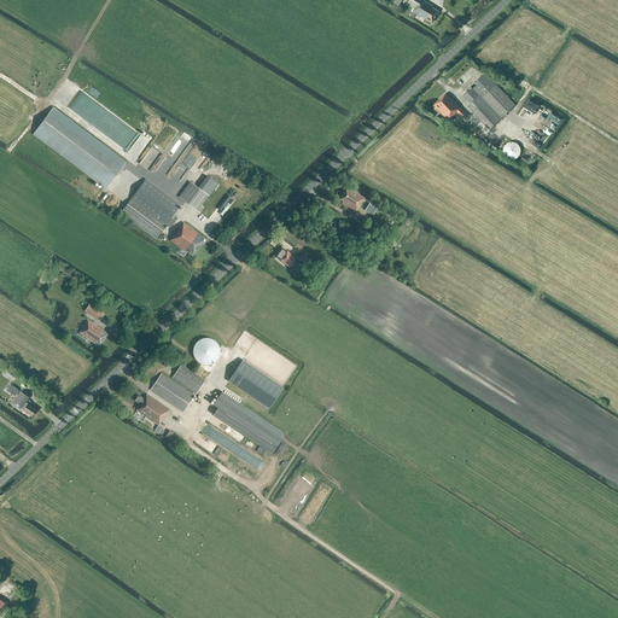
[(432,23),(439,11),(432,7),(433,6),(423,0),(409,0),(407,4),(414,9),(412,12),(425,19),(432,23)]
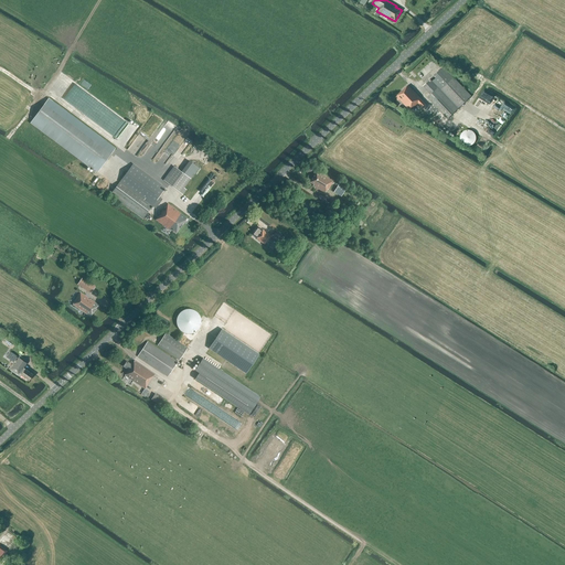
[(430,78),(430,80),(423,86),(430,94),(427,97),(447,119),(458,108),(471,96),(444,67),(430,78)]
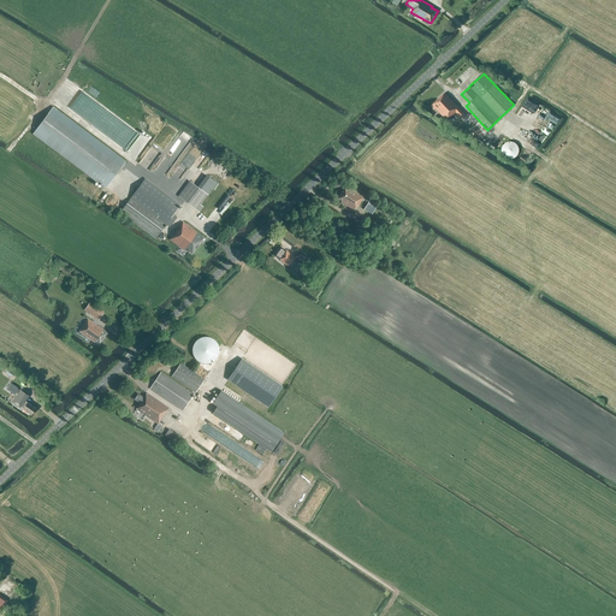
[(456,112),(461,118),(466,114),(445,93),(431,106),(434,110),(436,108),(446,120),(450,117),(456,112)]
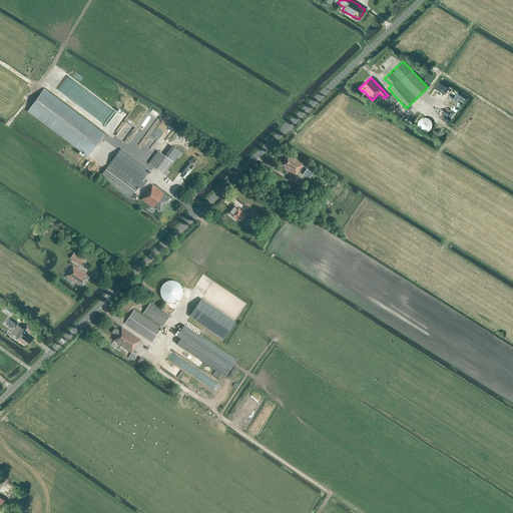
[(28,111),(88,156),(103,135),(43,90),(28,111)]
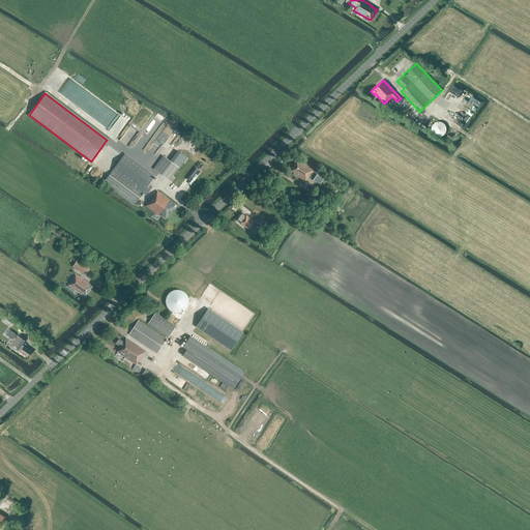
[(435,124),(434,125),(433,126),(432,128),(432,129),(432,131),(432,133),(433,135),(434,136),(435,137),(437,138),(438,138),(440,138),(441,138),(443,137),(444,136),(445,135),(446,134),(447,131),(447,130),(447,128),(446,127),(446,125),(445,124),(443,123),(442,123),(440,122),(439,122),(437,122),(436,123),(435,124)]
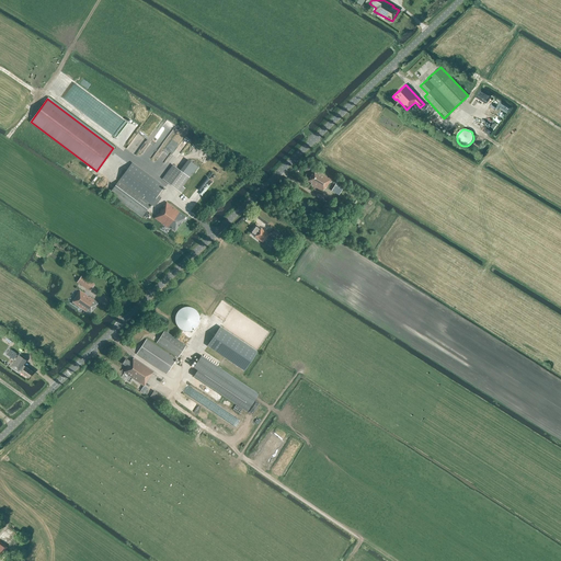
[(197,167),(189,160),(181,171),(173,165),(162,179),(179,191),(182,193),(185,189),(182,186),(197,167)]
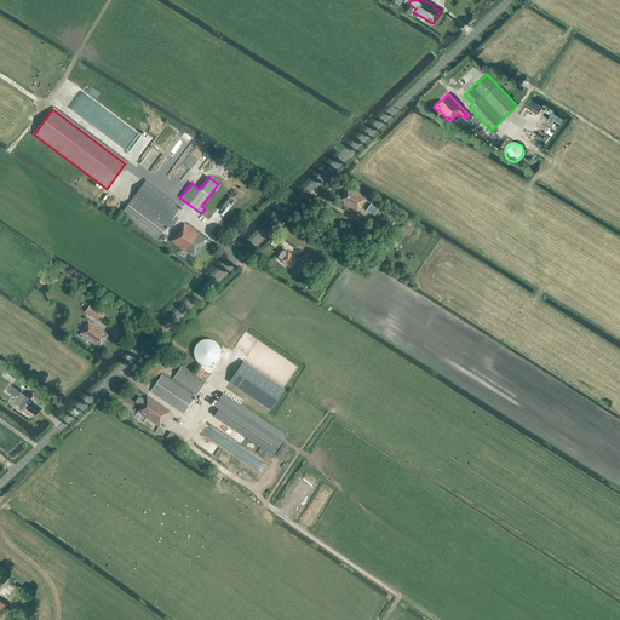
[(131,200),(121,212),(161,242),(164,239),(160,235),(167,227),(171,229),(178,218),(174,216),(182,206),(145,181),(131,200)]
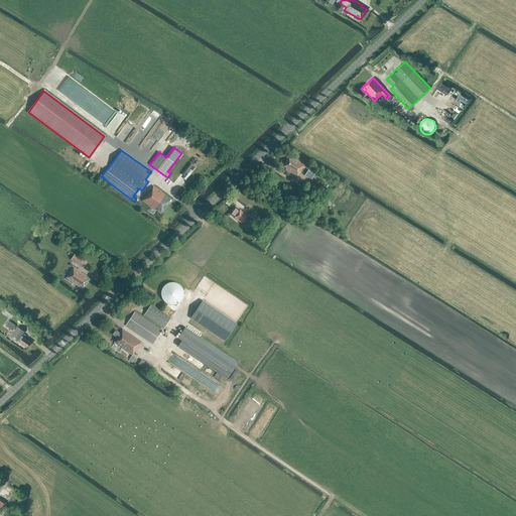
[(299,173),(304,165),(292,158),(292,159),(288,157),(283,166),(286,168),(285,169),(296,176),(298,172),(299,173)]
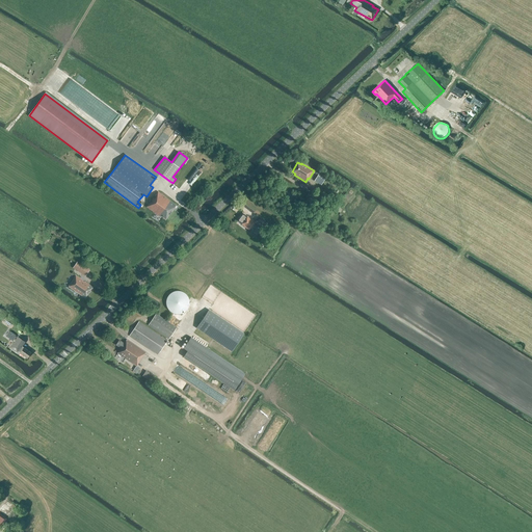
[(320,186),(325,178),(319,174),(313,182),(320,186)]
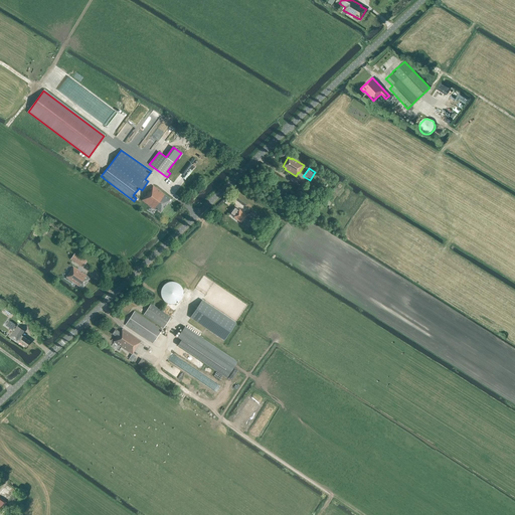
[(169,200),(170,199),(153,186),(145,196),(142,200),(154,209),(154,208),(160,212),(169,200)]
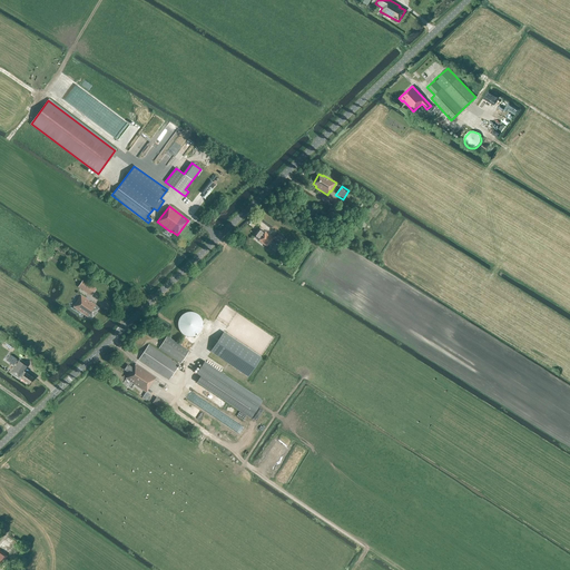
[(273,238),(265,232),(265,233),(259,228),(254,236),(258,241),(267,247),(273,238)]
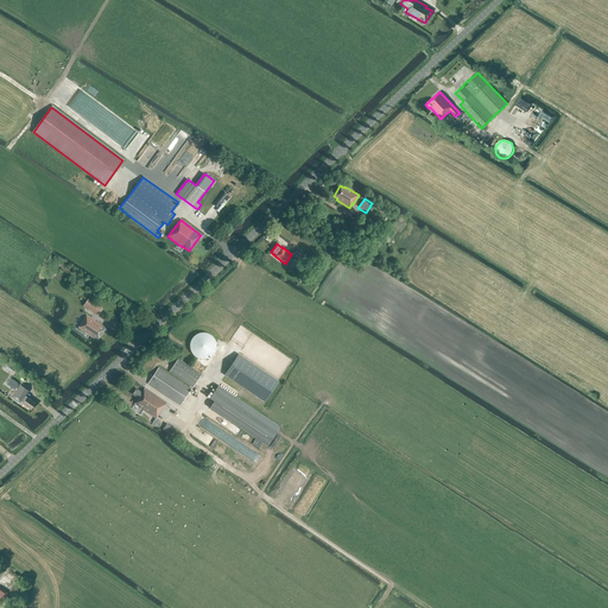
[(293,253),(302,259),(305,254),(297,248),(293,253)]
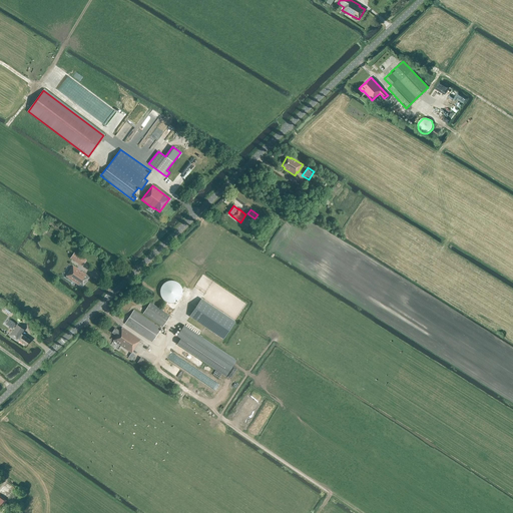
[(70,259),(82,267),(86,261),(74,252),(70,259)]
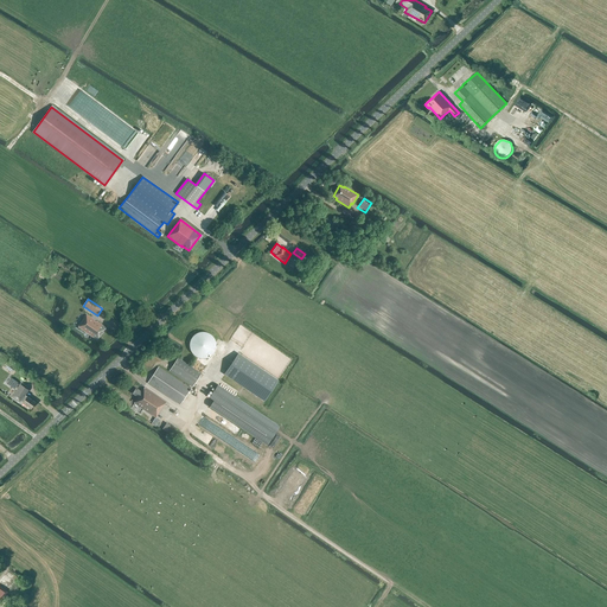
[(97,340),(106,327),(87,314),(81,323),(81,324),(78,327),(97,340)]
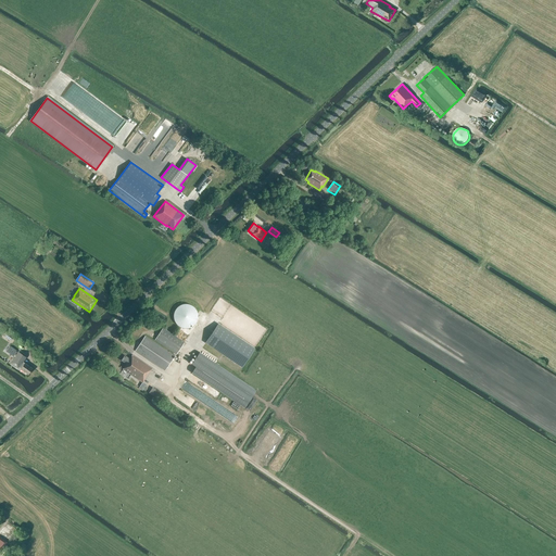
[(192,329),(198,307),(186,305),(184,313),(187,314),(186,318),(177,316),(176,325),(192,329)]
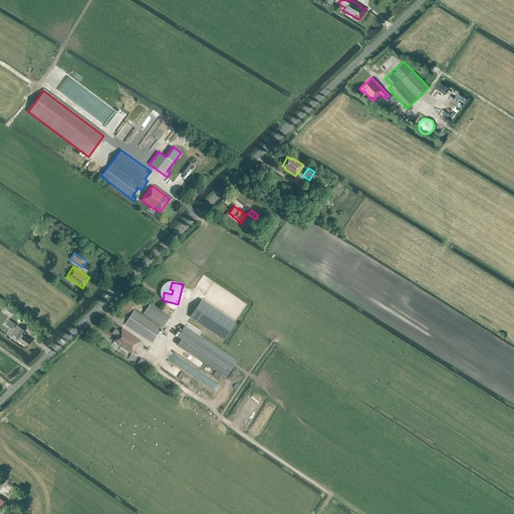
[(201,301),(192,314),(190,317),(223,340),(235,323),(201,301)]
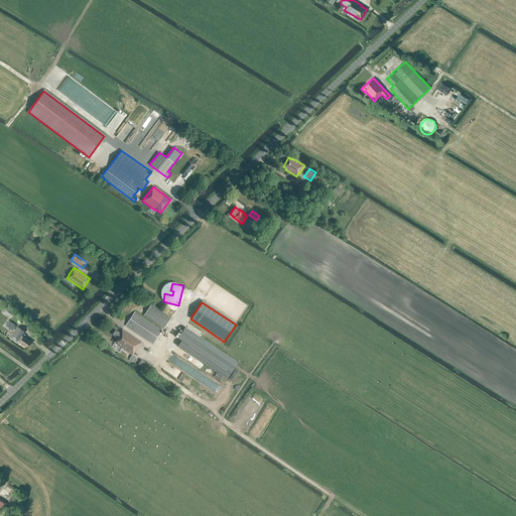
[(163,329),(171,317),(151,304),(144,315),(163,329)]
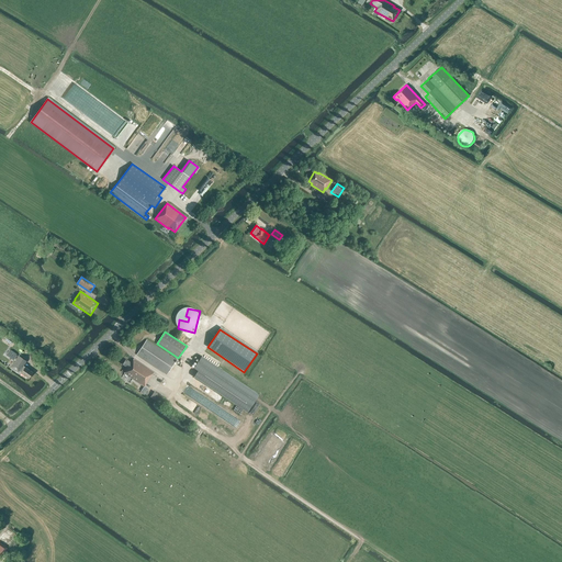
[(3,339),(10,345),(13,340),(7,335),(3,339)]
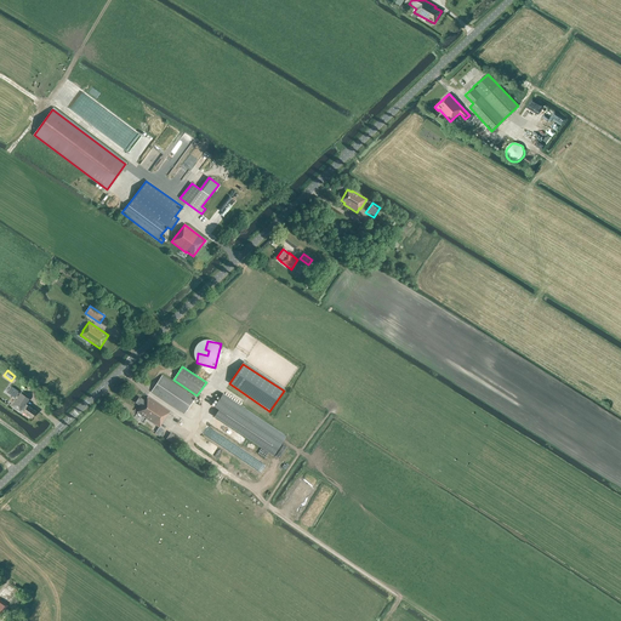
[(184,414),(194,398),(161,376),(151,392),(184,414)]
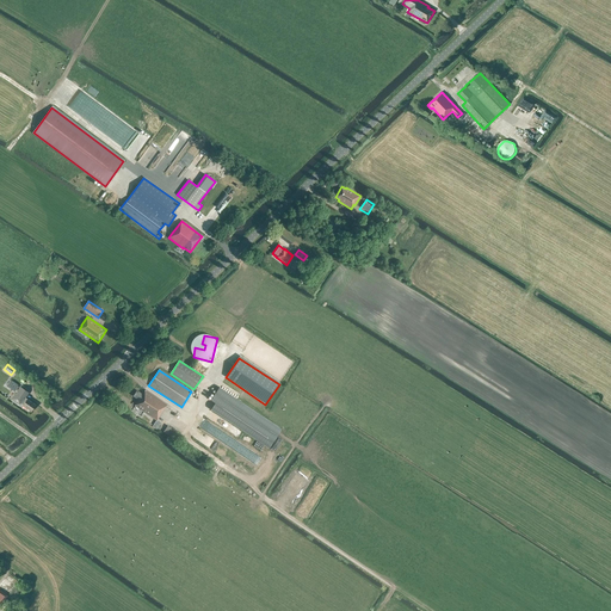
[(14,392),(18,386),(8,381),(6,387),(14,392)]
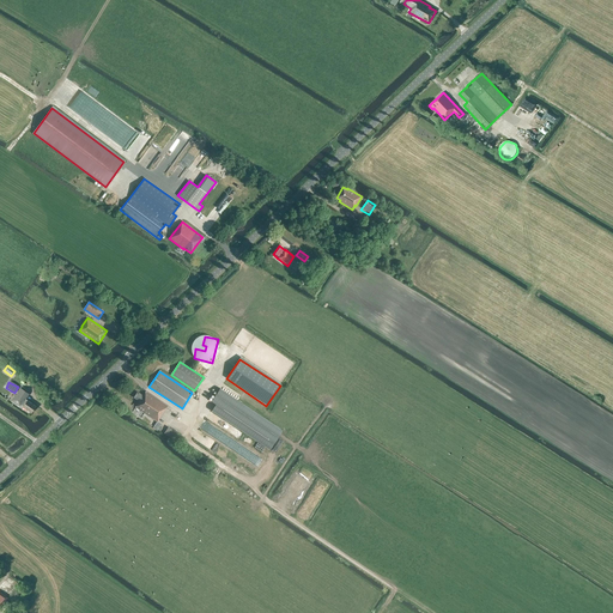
[(28,401),(25,399),(29,394),(20,388),(11,401),(19,406),(20,405),(23,407),(31,413),(36,406),(28,401)]
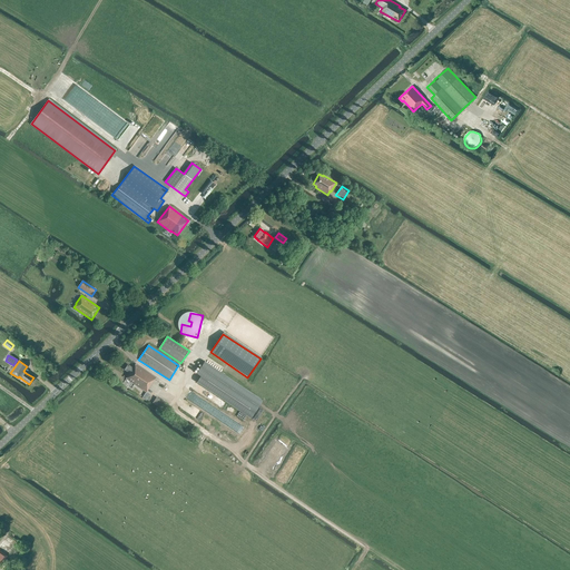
[(251,418),(263,400),(202,362),(195,373),(198,375),(194,383),(251,418)]
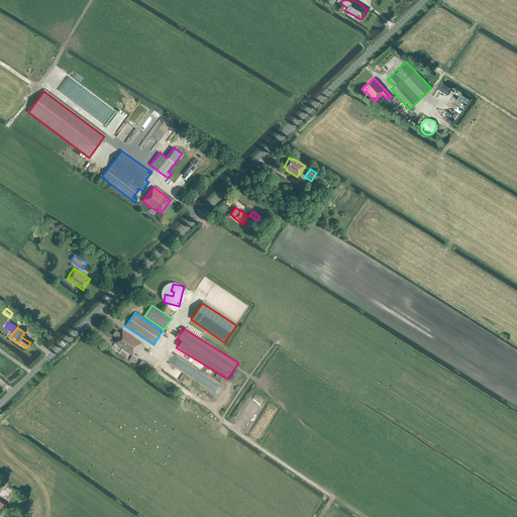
[(138,354),(142,348),(139,346),(141,342),(123,330),(120,333),(115,330),(112,335),(117,338),(114,343),(115,344),(128,353),(127,354),(131,357),(135,352),(138,354)]
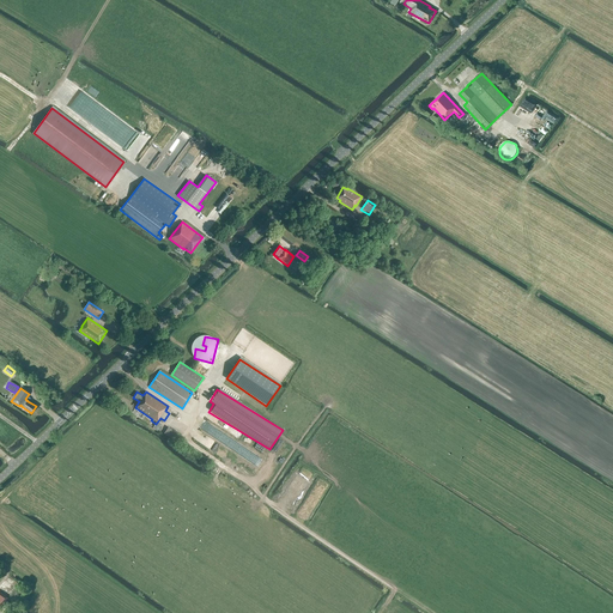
[(163,432),(176,442),(180,436),(167,426),(163,432)]
